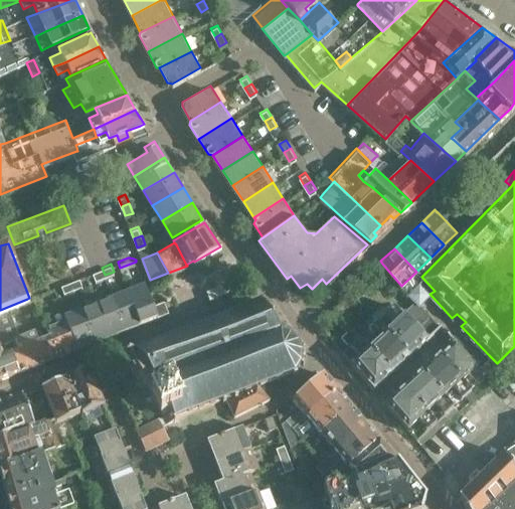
[(102,268),(93,272),(96,279),(105,275),(102,268)]
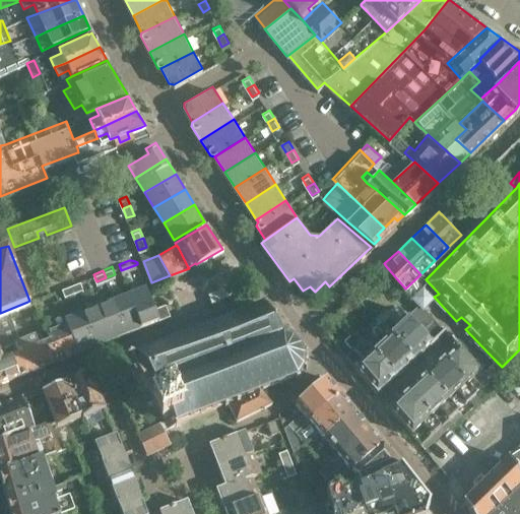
[(80,279),(71,282),(74,291),(83,286),(80,279)]
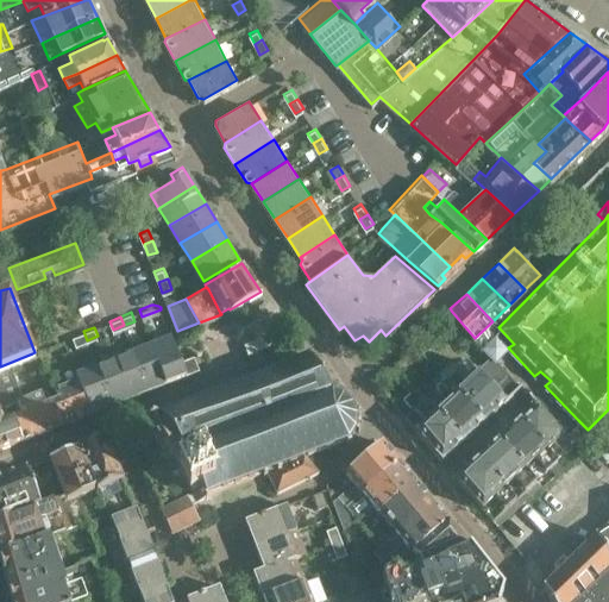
[(83,331),(73,336),(76,344),(87,340),(83,331)]
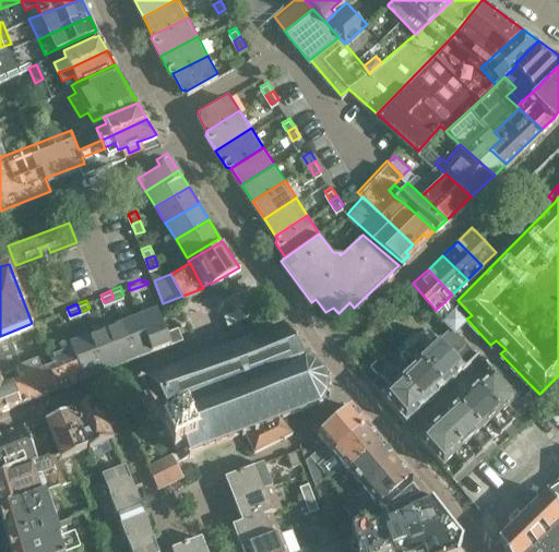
[(455,304),(443,318),(442,318),(455,330),(467,316),(455,304)]
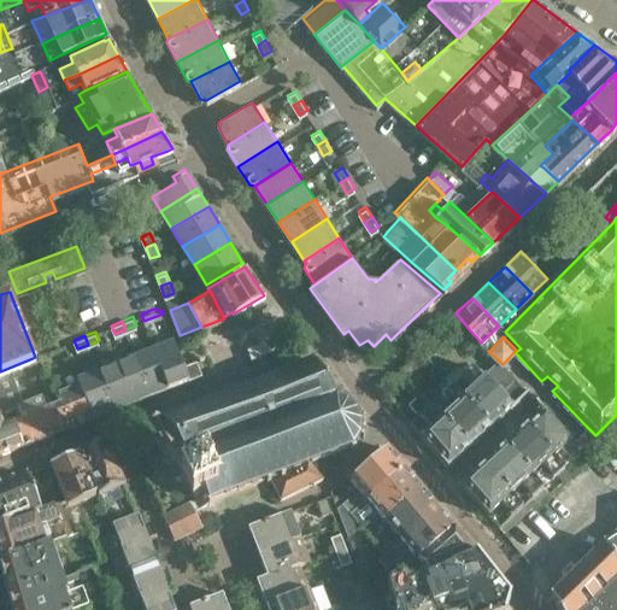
[(182,363),(172,338),(152,345),(168,385),(201,371),(197,357),(182,363)]
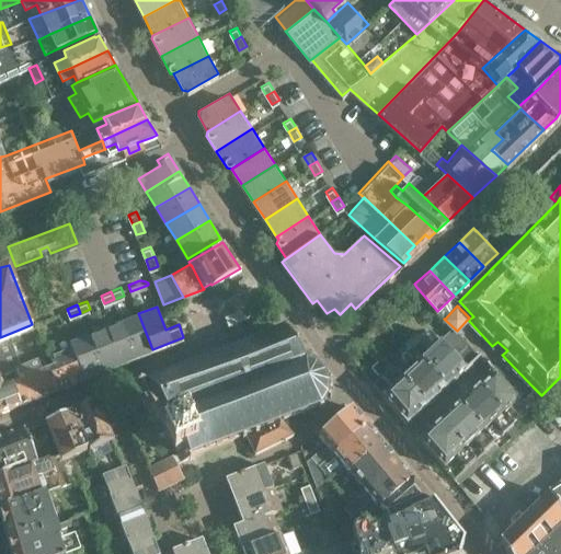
[(138,313),(123,320),(137,355),(152,349),(138,313)]
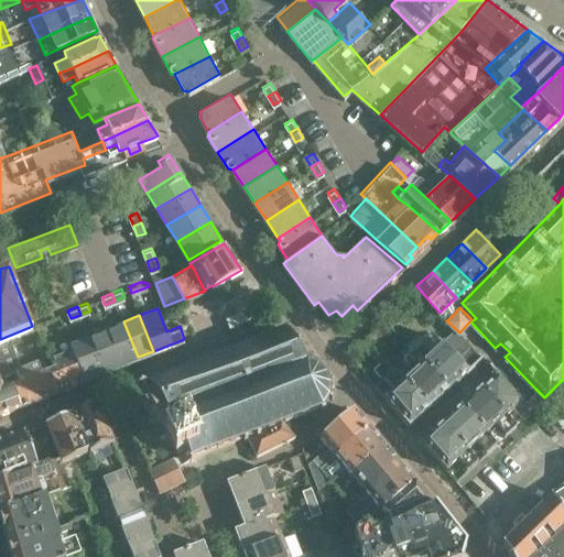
[(123,321),(105,328),(119,364),(138,357),(123,321)]
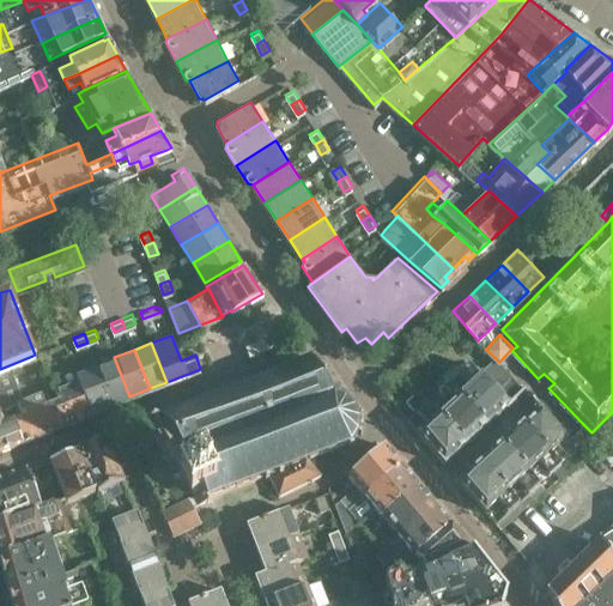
[(183,403),(146,418),(168,455),(168,456),(175,453),(181,464),(177,465),(189,491),(193,490),(194,492),(189,495),(193,503),(208,496),(207,495),(267,472),(277,492),(321,471),(309,456),(349,441),(350,443),(353,441),(353,438),(358,430),(360,431),(362,428),(359,426),(359,417),(363,416),(363,411),(357,411),(354,405),(358,401),(356,398),(352,401),(346,395),(349,391),(345,388),(341,393),(335,392),(310,352),(297,358),(297,357),(293,358),(295,359),(281,364),(280,363),(278,364),(278,365),(263,371),(263,370),(260,371),(260,373),(235,382),(235,381),(231,382),(232,383),(222,387),(220,386),(217,387),(218,388),(207,393),(206,392),(204,393),(204,394),(194,398),(193,397),(189,398),(190,399),(183,403)]
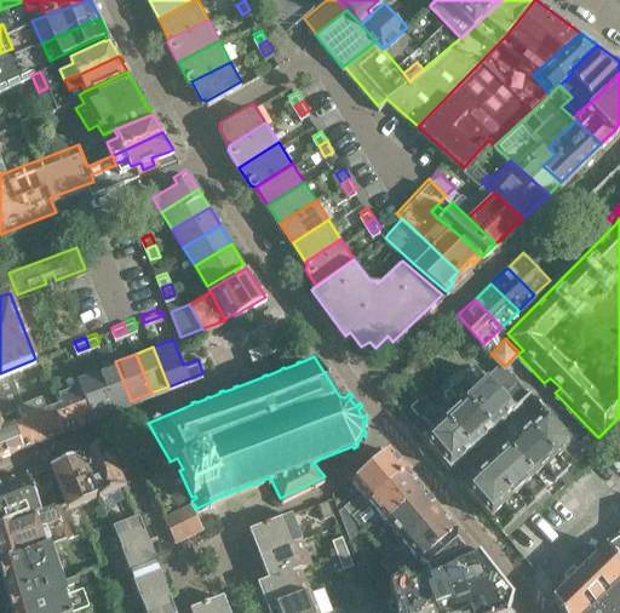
[(0,411),(18,405),(18,404),(41,395),(41,396),(46,395),(33,360),(0,373),(0,411)]
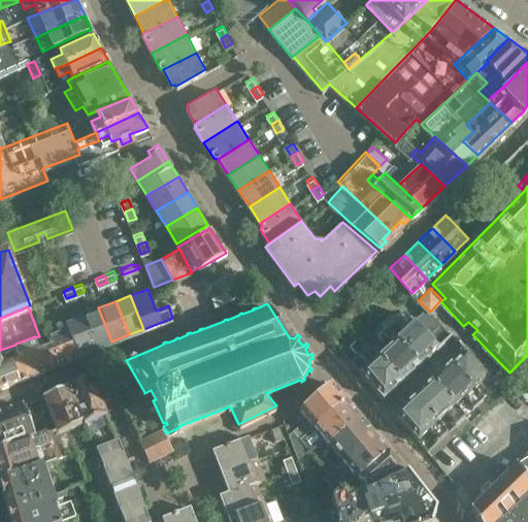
[(98,307),(83,314),(96,348),(111,341),(98,307)]
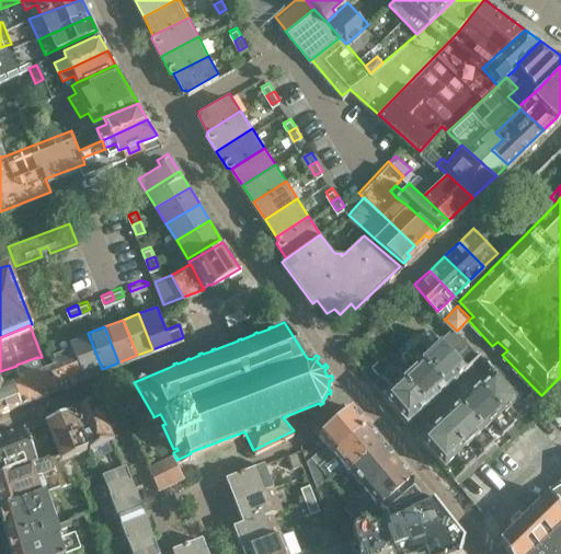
[(422,357),(421,358),(445,383),(457,372),(462,366),(464,367),(465,366),(439,339),(430,329),(422,335),(415,330),(404,341),(410,346),(411,346),(422,357)]
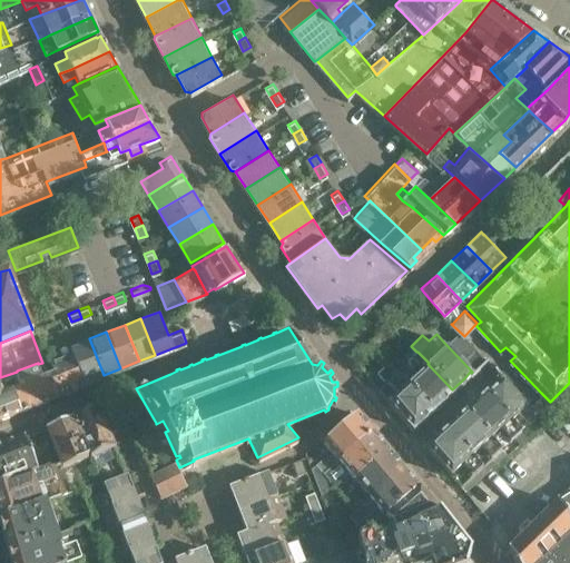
[(89,338),(70,346),(72,351),(85,383),(104,375),(89,338)]
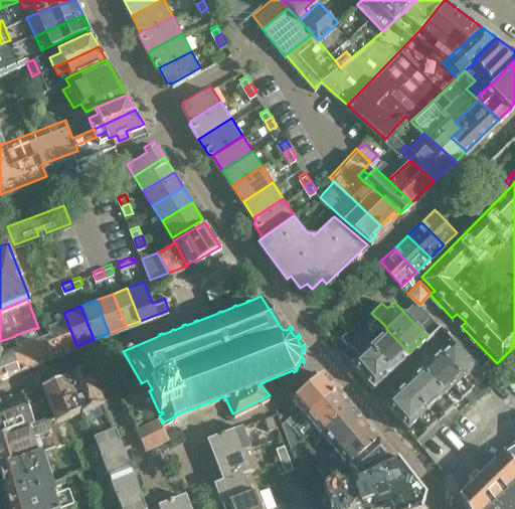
[(49,332),(43,335),(51,355),(76,346),(65,317),(46,325),(49,332)]
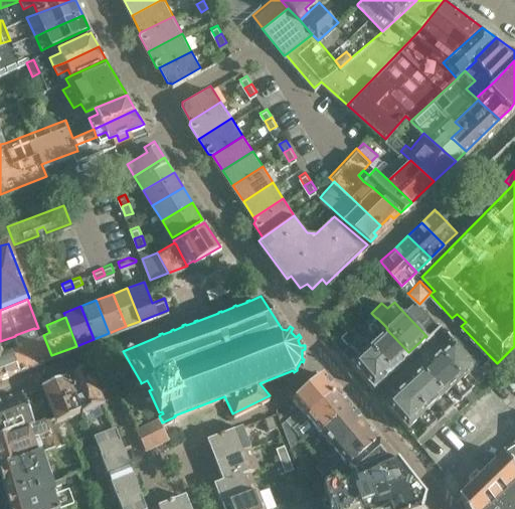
[(369,344),(391,369),(396,364),(402,358),(407,353),(408,353),(408,352),(386,329),(387,328),(377,318),(376,318),(367,327),(376,337),(369,344)]
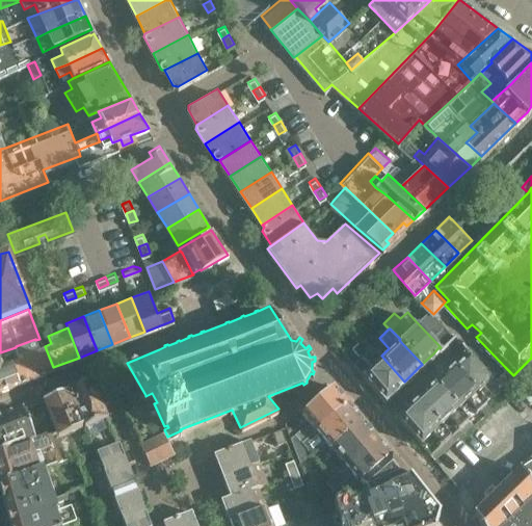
[(16,346),(16,347),(20,357),(28,377),(53,367),(45,346),(38,348),(35,340),(35,339),(16,346)]
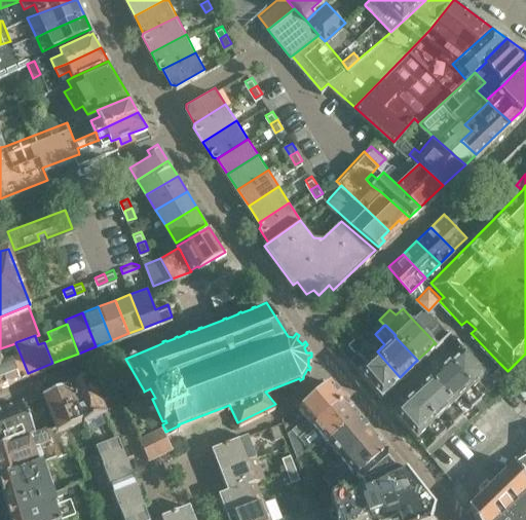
[(367,362),(360,368),(359,368),(363,373),(366,377),(375,386),(374,386),(377,391),(377,390),(381,395),(393,382),(397,379),(400,377),(377,351),(368,341),(358,351),(367,362)]
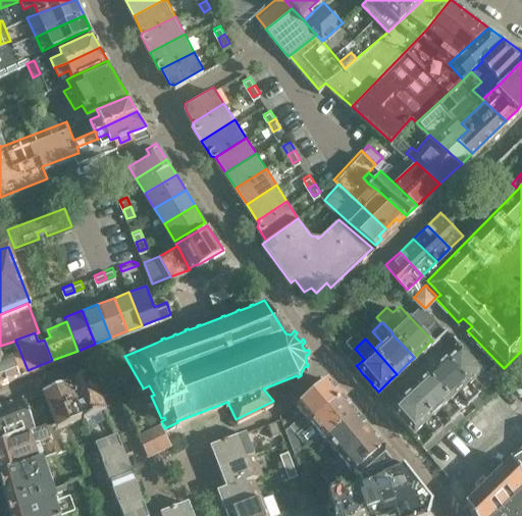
[(459,344),(445,357),(468,381),(469,382),(476,376),(484,384),(492,377),(486,370),(460,342),(459,343),(459,344)]
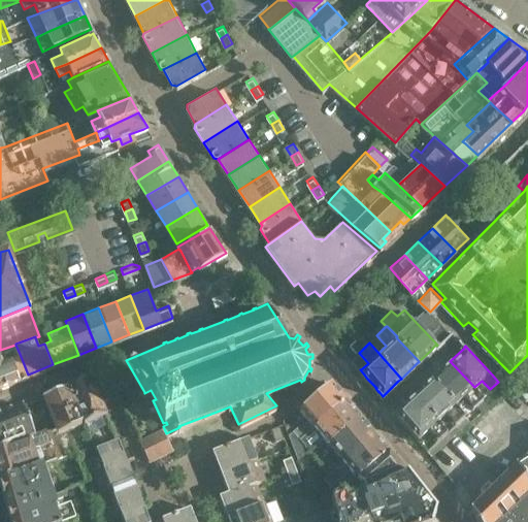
[(0,352),(0,385),(19,378),(28,374),(20,355),(11,358),(8,359),(7,355),(2,357),(0,352)]
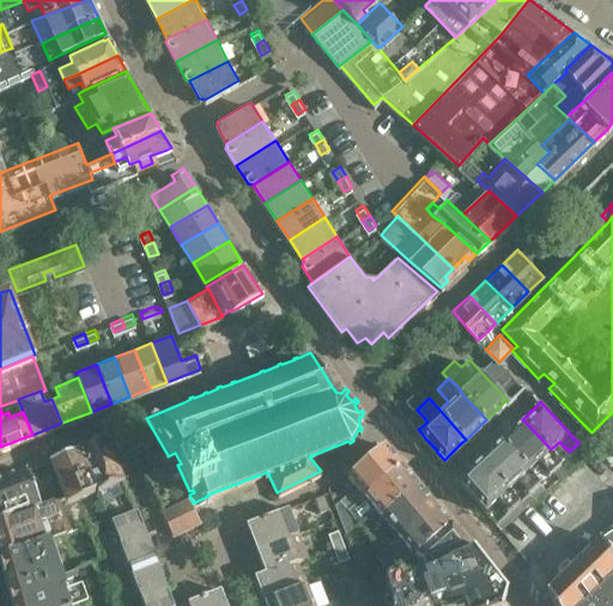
[(514,428),(502,438),(529,467),(538,460),(550,471),(562,460),(550,448),(522,419),(520,422),(514,428)]
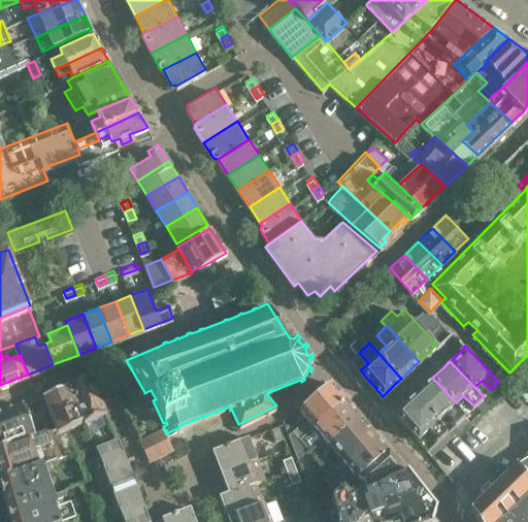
[(509,372),(501,364),(492,374),(498,382),(509,372)]
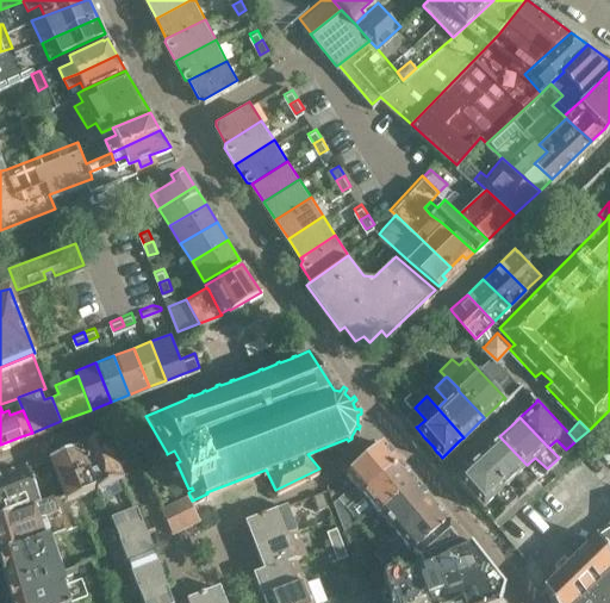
[(78,443),(95,484),(95,485),(123,472),(105,431),(78,443)]
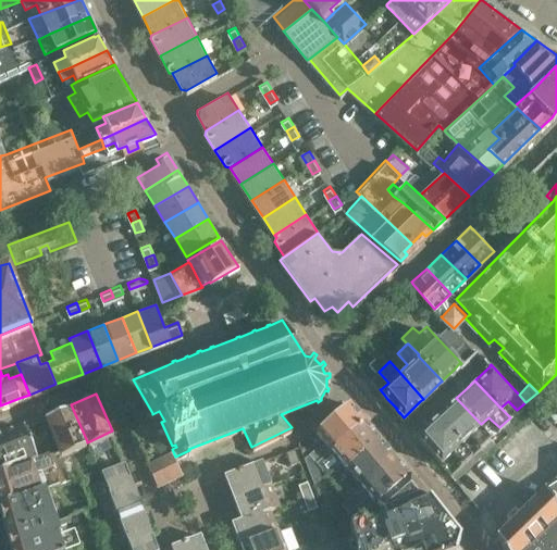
[(447,407),(437,415),(461,441),(465,445),(472,437),(480,445),(491,435),(481,424),(456,398),(454,400),(447,407)]
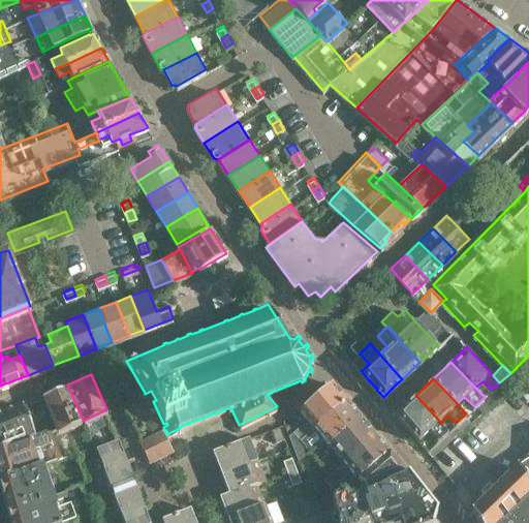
[(300,407),(310,420),(307,422),(305,419),(294,428),(300,435),(313,425),(346,398),(332,380),(313,396),(313,395),(300,407)]
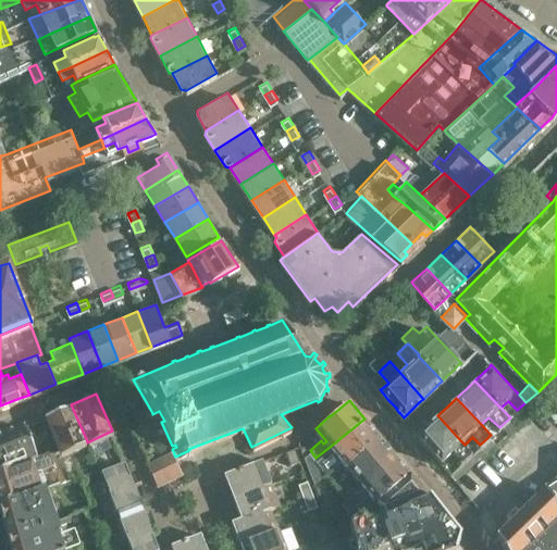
[(71,404),(46,414),(48,420),(47,420),(59,447),(61,452),(67,449),(87,441),(71,404)]
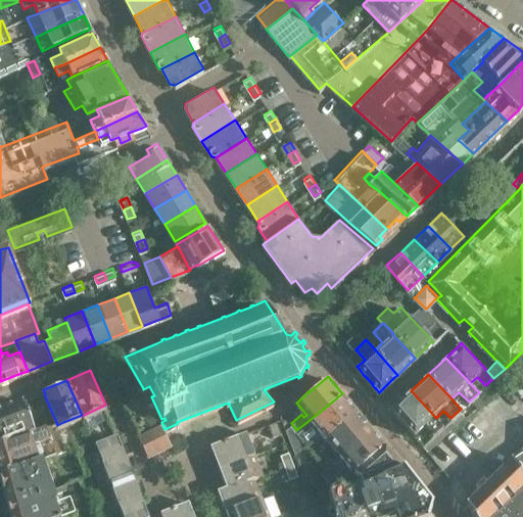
[(433,415),(411,390),(409,392),(402,398),(402,397),(392,408),(396,413),(395,413),(398,416),(408,426),(407,426),(410,429),(411,429),(414,433),(423,425),(433,435),(443,426),(436,418),(433,415)]
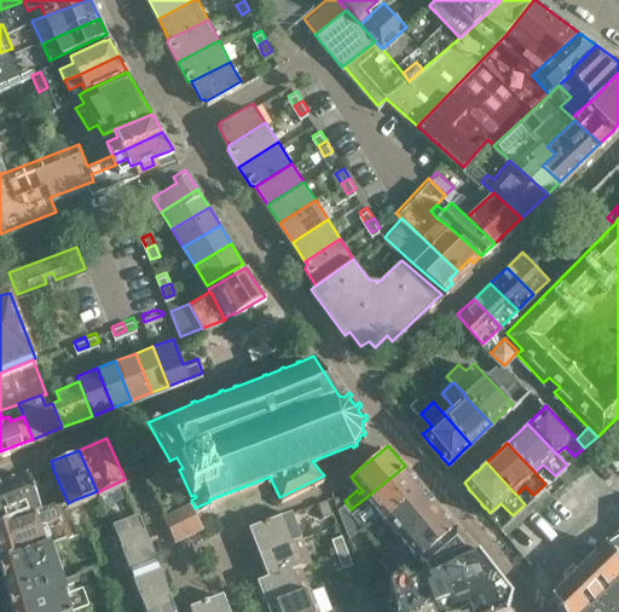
[(405,466),(366,497),(351,509),(362,524),(379,509),(383,517),(421,485),(405,466)]
